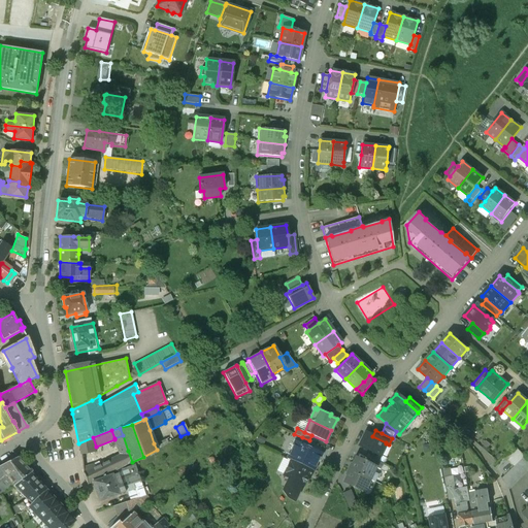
[(372,436),(366,433),(360,446),(380,456),(386,443),(386,442),(372,436)]
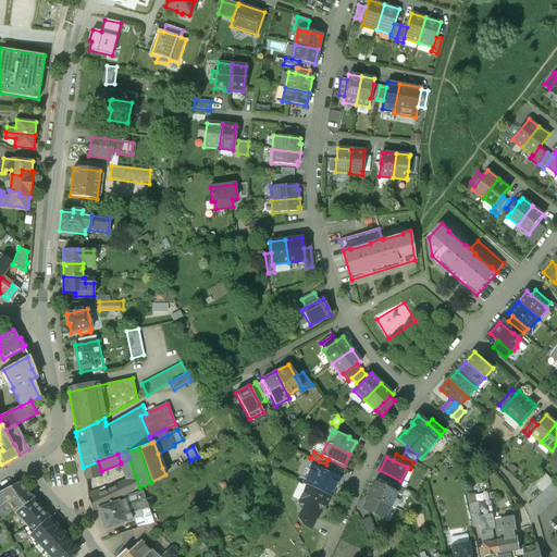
[(130,459),(121,462),(121,463),(126,479),(135,475),(130,459)]
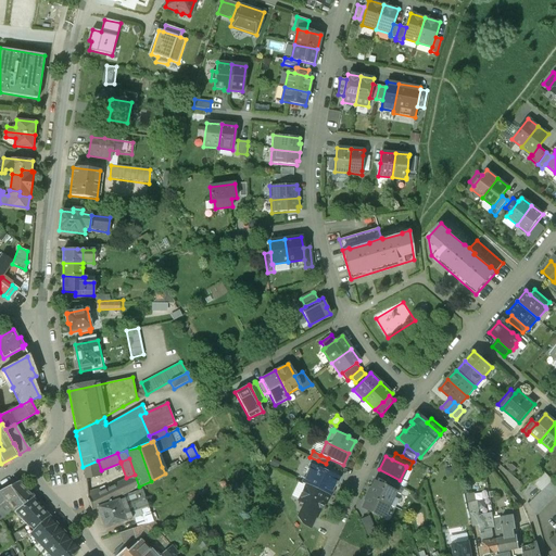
[(98,460),(83,467),(85,480),(102,475),(101,470),(98,460)]
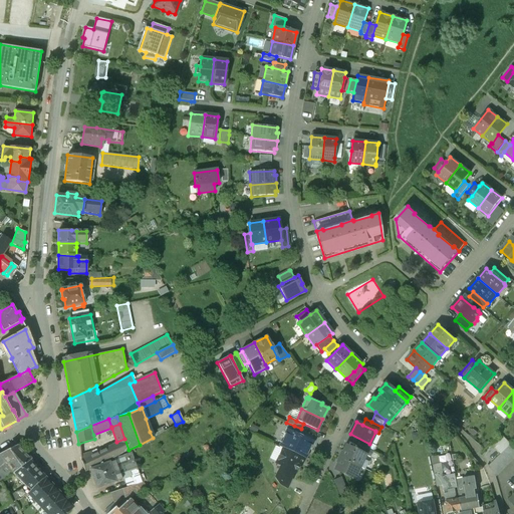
[(301,429),(294,426),(291,432),(303,438),(306,432),(301,429)]
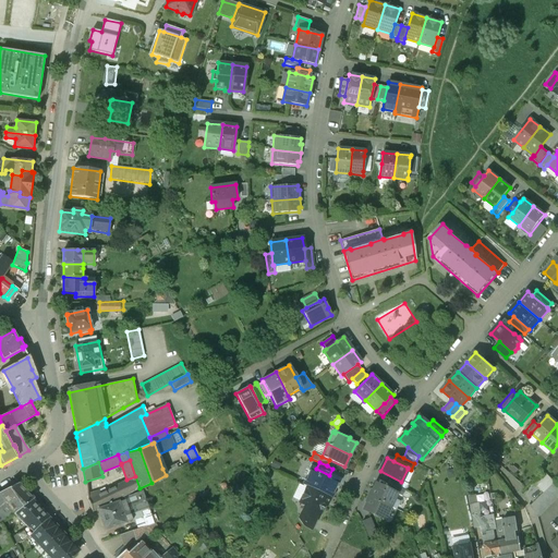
[(176,464),(162,469),(166,475),(177,469),(176,464)]
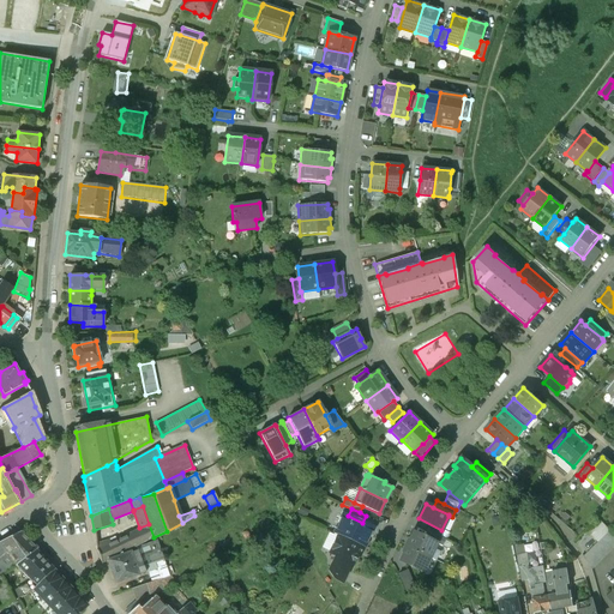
[(348,516),(343,515),(333,534),(338,536),(338,535),(363,547),(365,548),(374,529),(362,523),(348,516)]
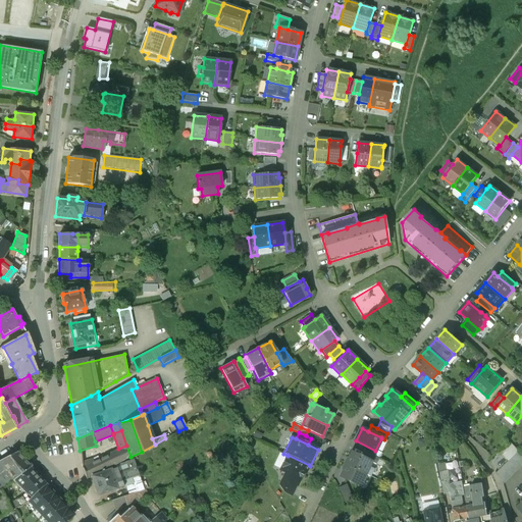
[(118,449),(94,461),(93,458),(82,463),(83,468),(87,479),(93,476),(131,457),(126,446),(118,449)]
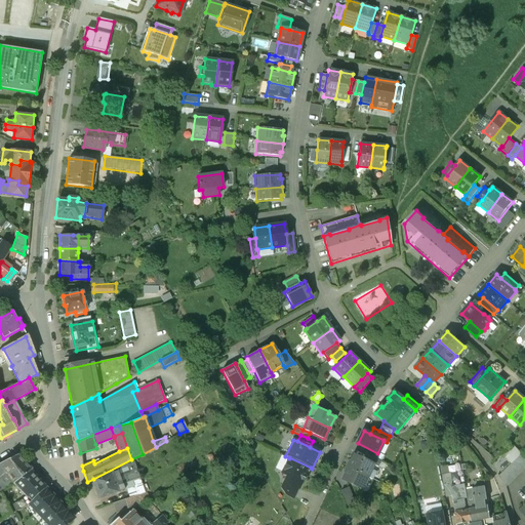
[(380,461),(366,454),(364,459),(373,465),(378,467),(380,461)]
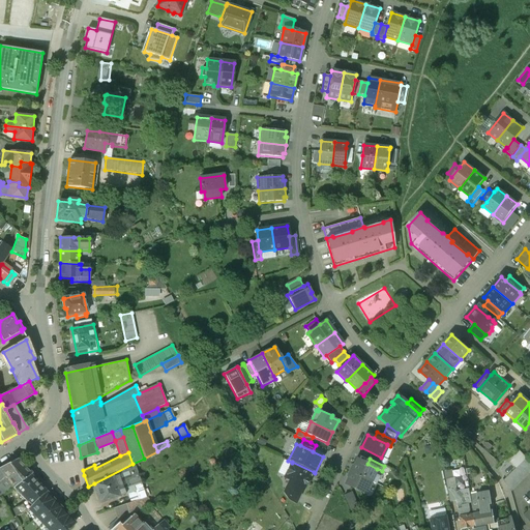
[(529,462),(526,459),(504,480),(511,491),(529,471),(529,462)]
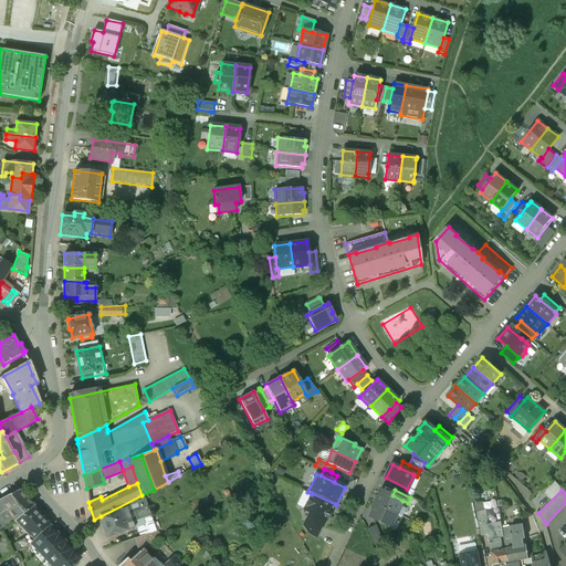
[(20,491),(0,500),(0,527),(2,531),(14,522),(33,507),(35,506),(20,491)]
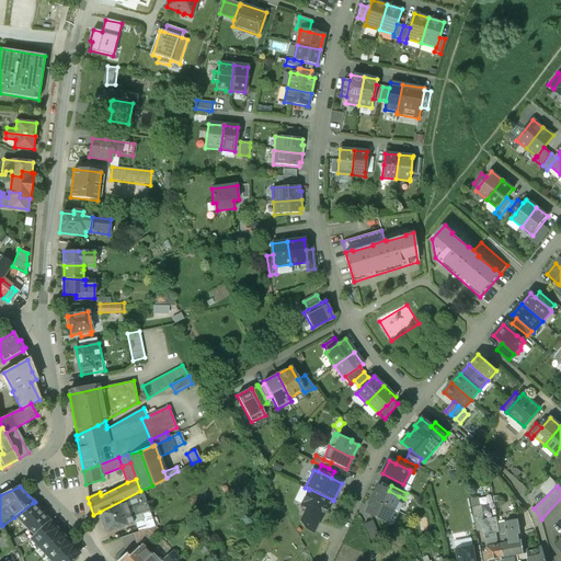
[(389,491),(377,487),(374,493),(373,493),(370,499),(392,510),(397,512),(399,507),(398,503),(396,503),(399,496),(389,491)]
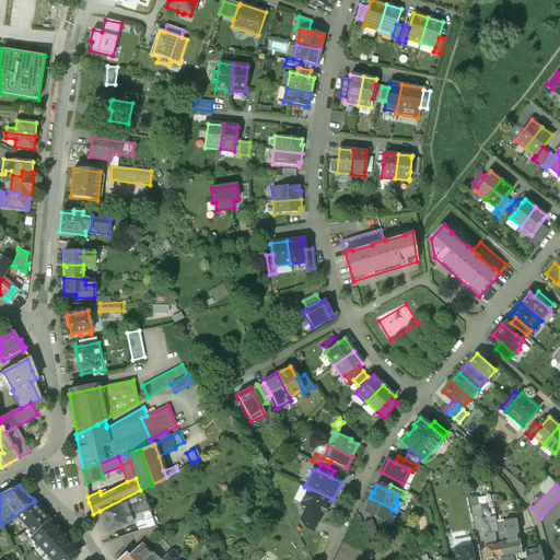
[(331,499),(308,488),(308,489),(301,504),(307,508),(301,521),(305,527),(313,531),(317,520),(318,521),(325,506),(327,508),(331,499)]
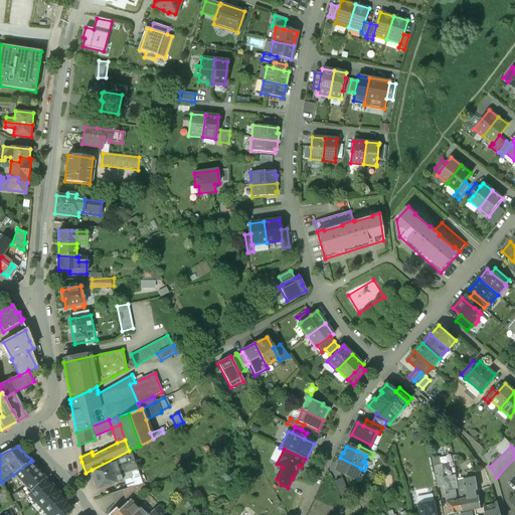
[(360,468),(340,458),(337,464),(338,465),(335,471),(355,480),(360,468)]
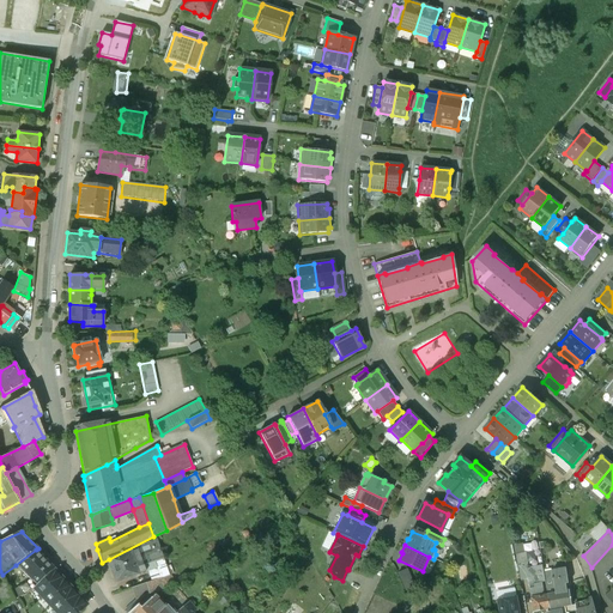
[(505,556),(515,554),(514,545),(504,546),(505,556)]
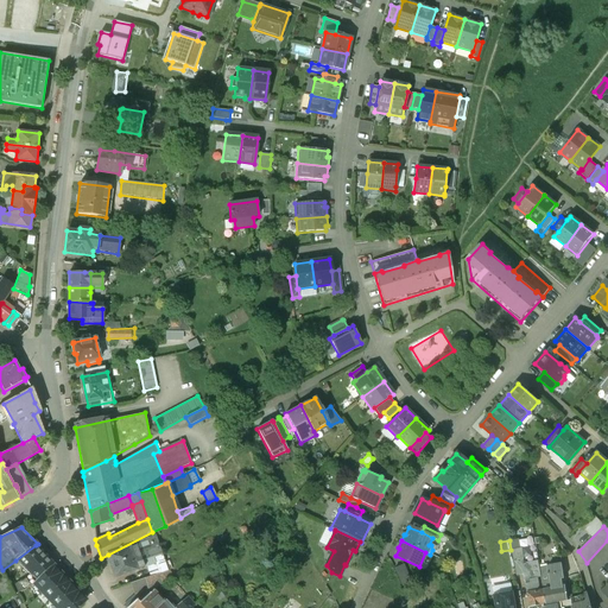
[(137,544),(108,555),(118,578),(146,568),(137,544)]
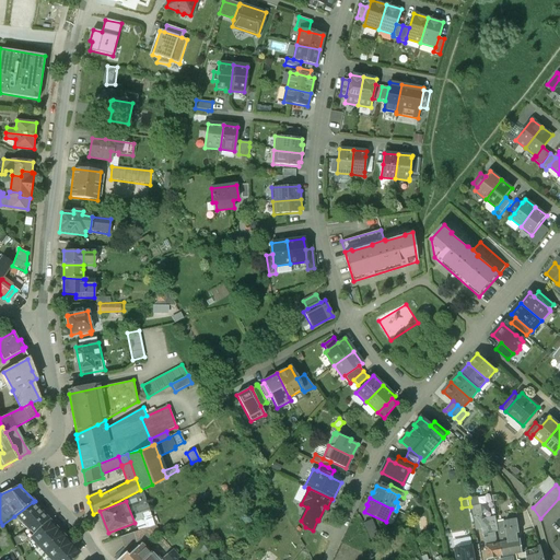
[(14,516),(26,528),(10,540),(14,548),(21,544),(21,545),(31,538),(36,535),(34,533),(42,526),(42,525),(49,520),(33,502),(14,516)]
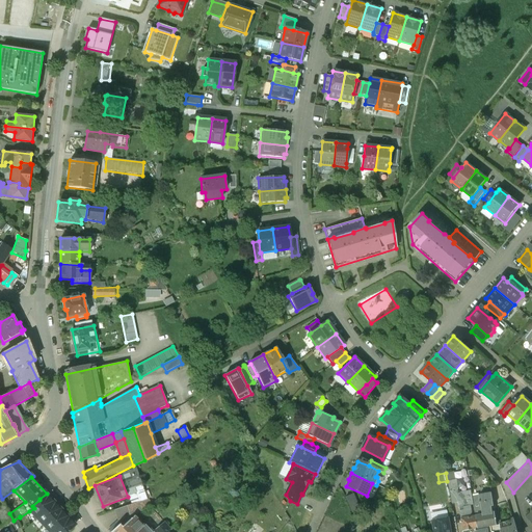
[(449,493),(442,494),(440,495),(442,501),(451,499),(449,493)]
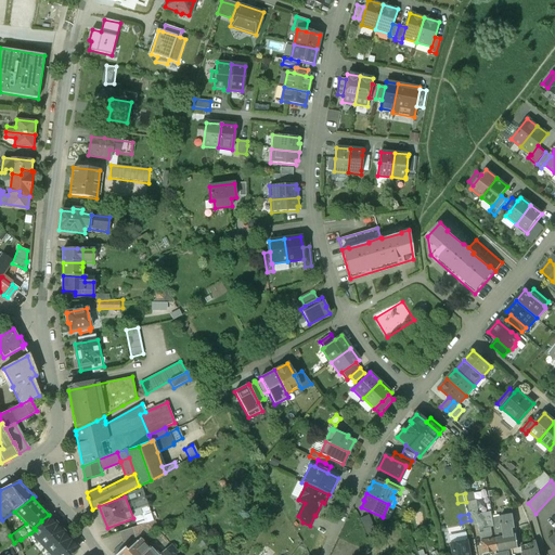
[(78,546),(49,515),(41,520),(41,521),(34,528),(36,530),(30,533),(50,554),(72,554),(73,554),(72,554),(77,550),(78,546)]
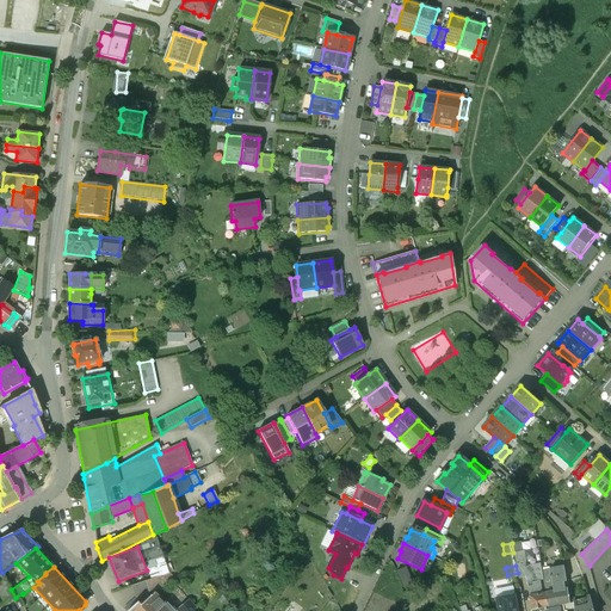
[(405,568),(396,571),(405,588),(412,586),(405,568)]
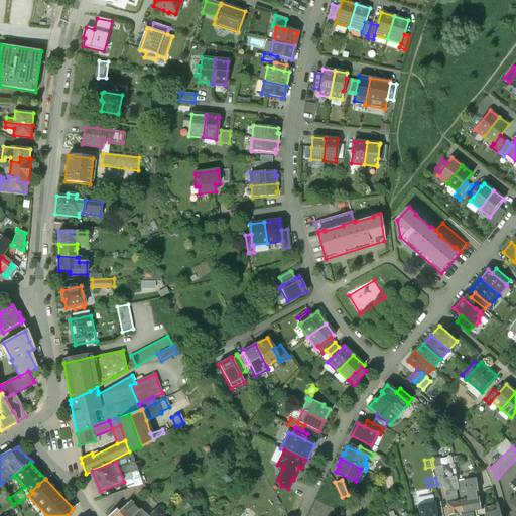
[(478,484),(470,486),(471,498),(479,497),(478,484)]
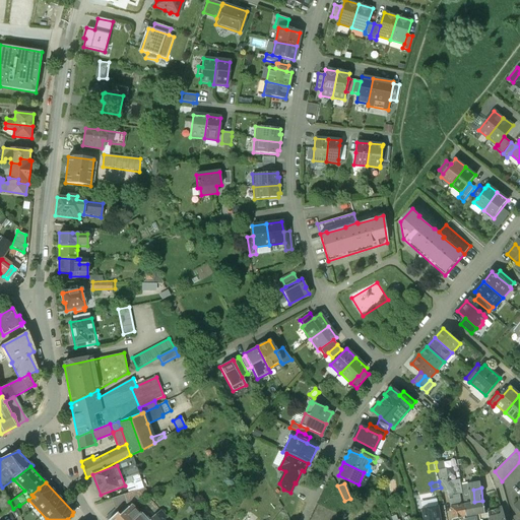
[(143,490),(137,492),(140,499),(145,497),(143,490)]
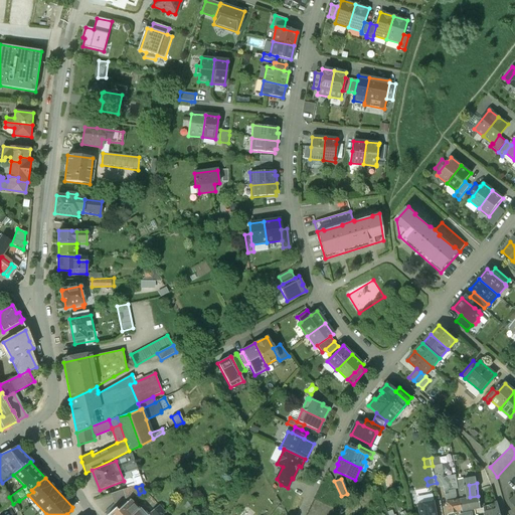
[(136,487),(124,491),(125,497),(126,500),(131,498),(139,494),(136,487)]
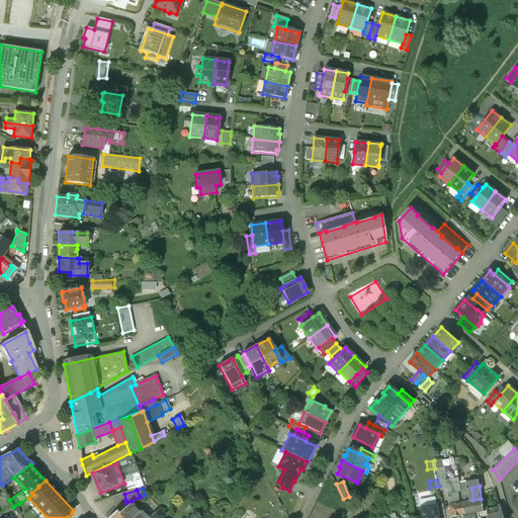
[(124,494),(112,497),(114,504),(125,500),(124,494)]
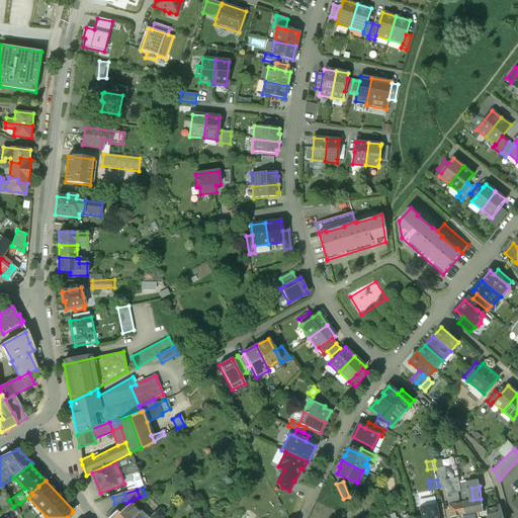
[(9,500),(7,496),(0,499),(0,504),(4,512),(13,507),(9,500)]
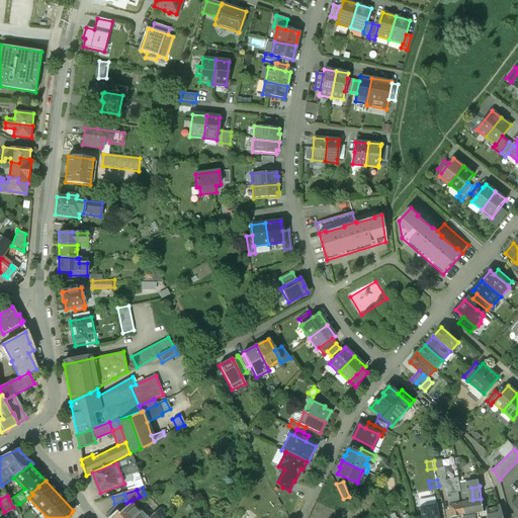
[(450,497),(447,498),(448,505),(459,503),(457,496),(454,496),(450,497)]
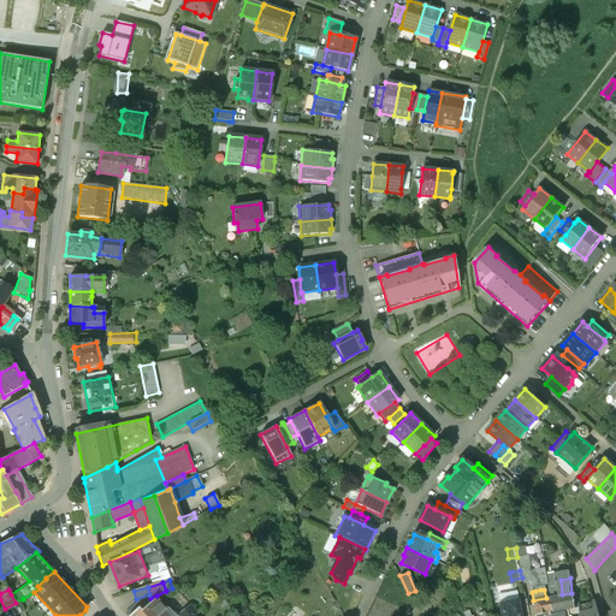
[(562,594),(550,597),(552,612),(574,608),(572,593),(562,594)]
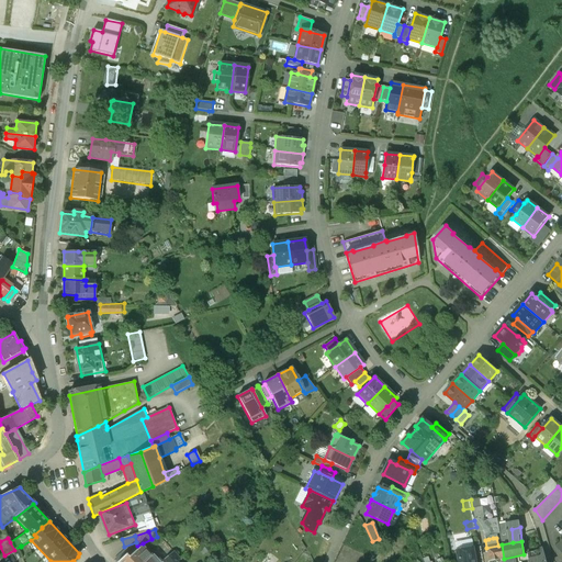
[(456,547),(458,561),(476,561),(472,542),(456,547)]
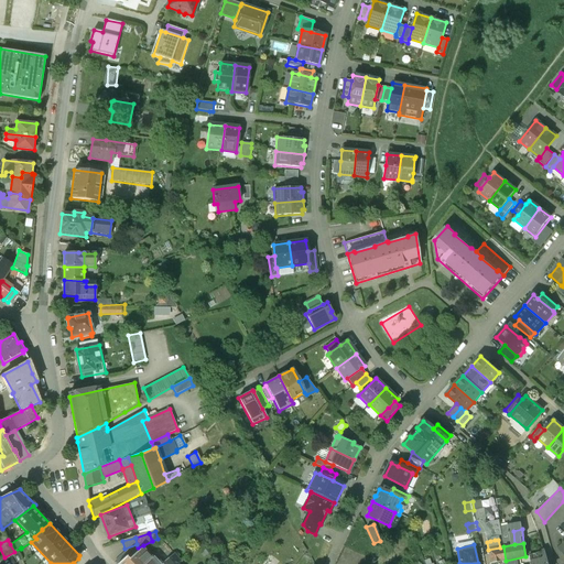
[(500,548),(488,550),(491,563),(500,561),(506,561),(503,546),(500,548)]
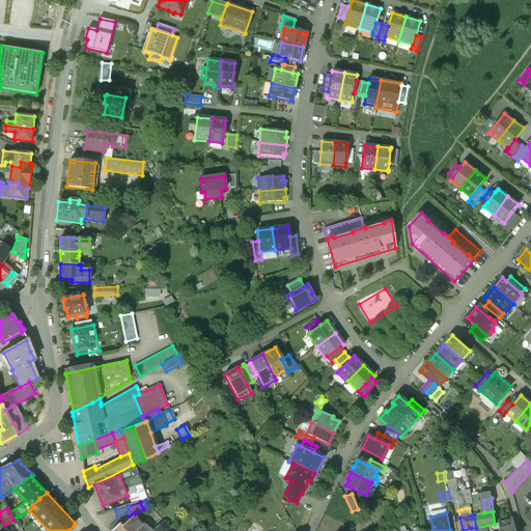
[(147,530),(134,515),(122,527),(119,524),(110,530),(147,530)]
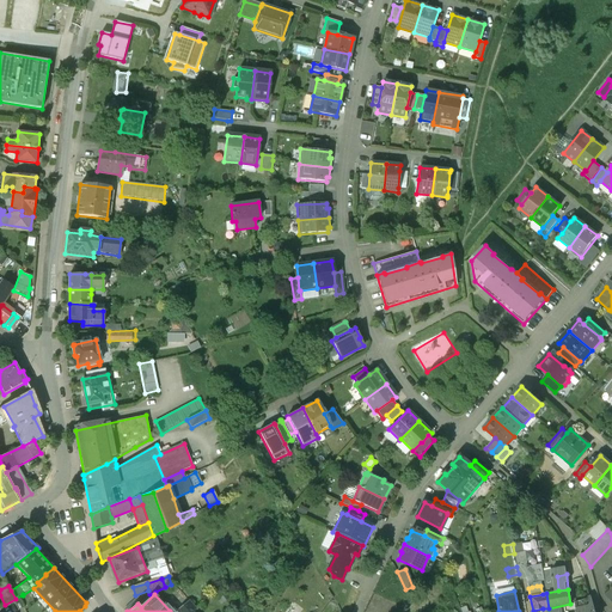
[(589,598),(574,603),(575,611),(580,611),(593,607),(589,598)]
